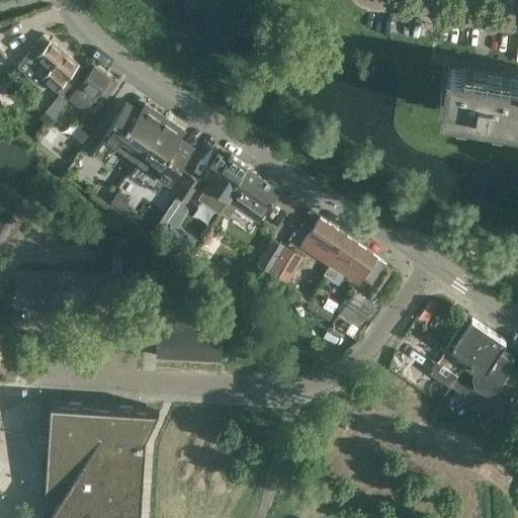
[(45,34),(24,58),(32,65),(38,58),(50,67),(41,77),(62,95),(67,89),(83,69),(45,34)]
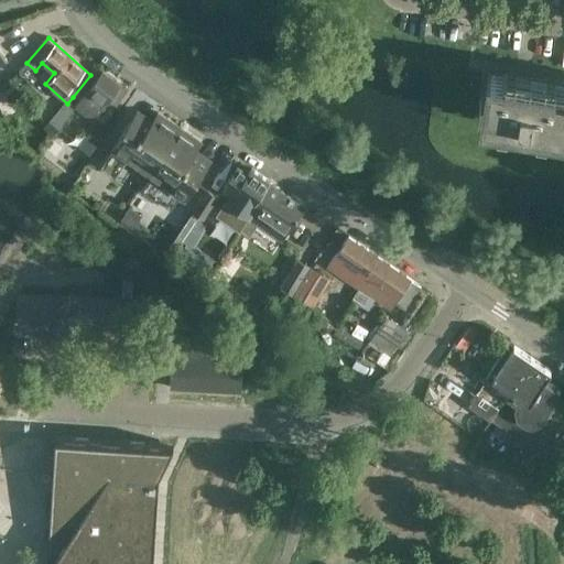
[(116,104),(127,89),(119,84),(104,71),(75,106),(93,119),(109,98),(116,104)]
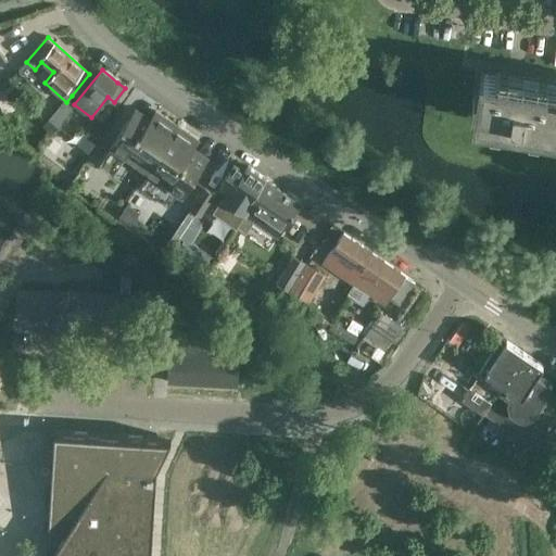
[(555,83),(481,72),(472,118),(555,131),(555,83)]
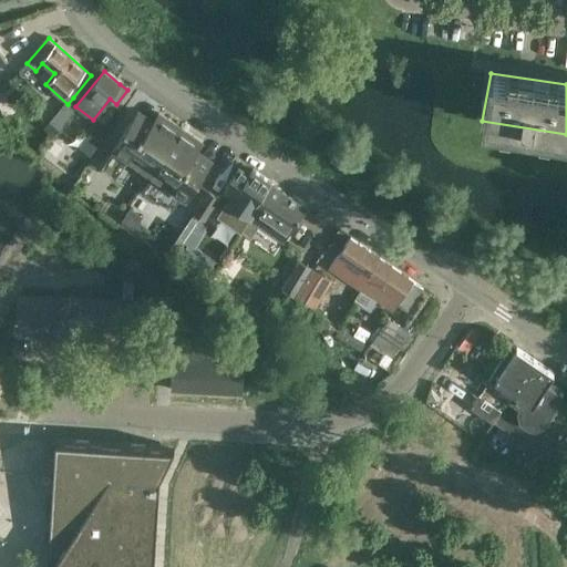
[(148,173),(179,127),(157,112),(152,121),(137,110),(112,147),(148,173)]
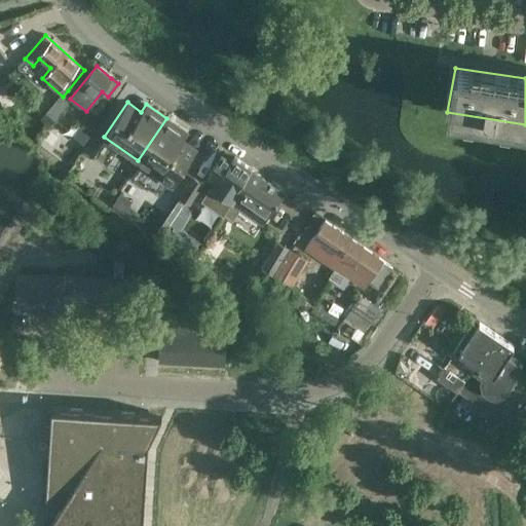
[(166,118),(138,160),(173,184),(196,149),(182,140),(187,132),(166,118)]
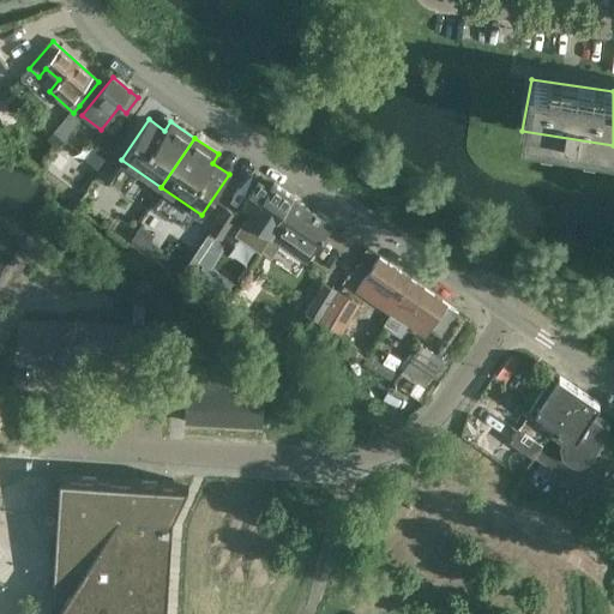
[(250,212),(236,232),(260,248),(270,235),(271,236),(280,226),(276,223),(294,197),(275,182),(271,187),(259,179),(241,205),(250,212)]
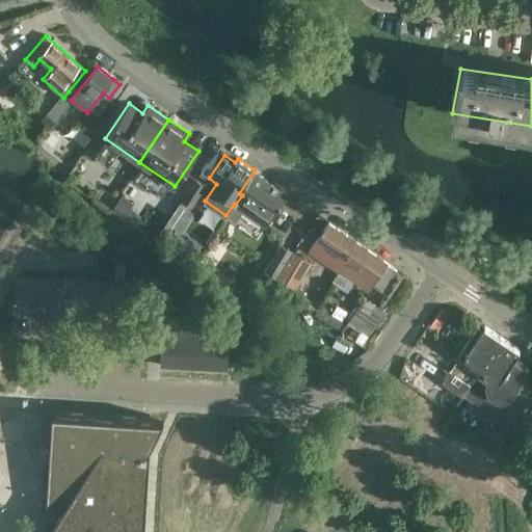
[(242,195),(235,205),(266,225),(288,193),(255,170),(239,193),(242,195)]
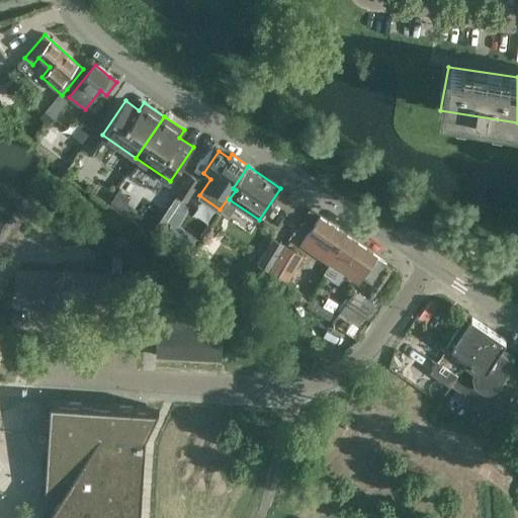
[(190,172),(176,192),(186,198),(200,179),(190,172)]
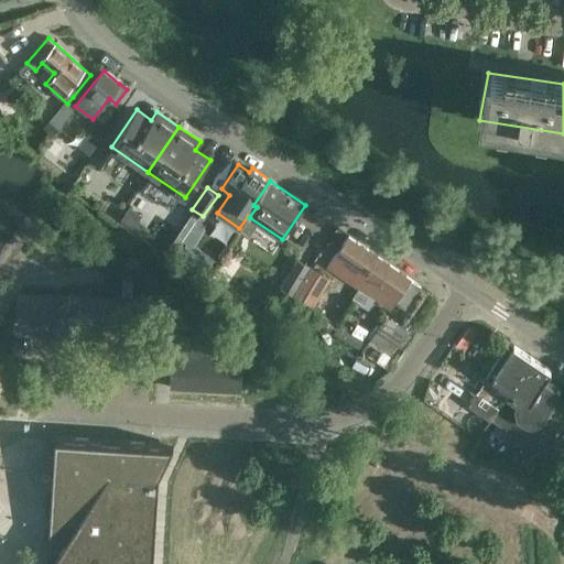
[(392,266),(349,236),(328,267),(358,286),(368,272),(381,282),(392,266)]
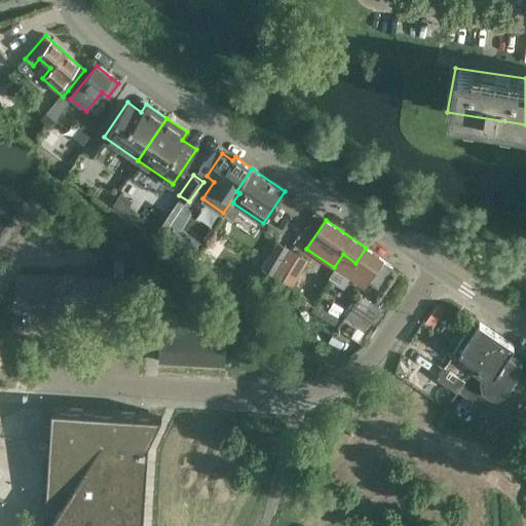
[(277,241),(260,268),(273,276),(291,250),(277,241)]
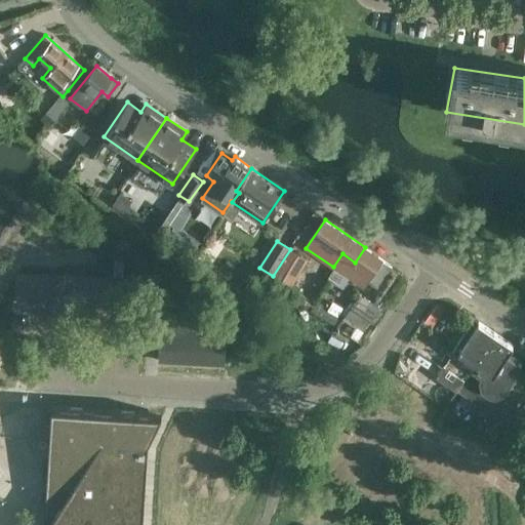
[(276,274),(287,281),(300,258),(304,254),(291,247),(289,252),(276,274)]
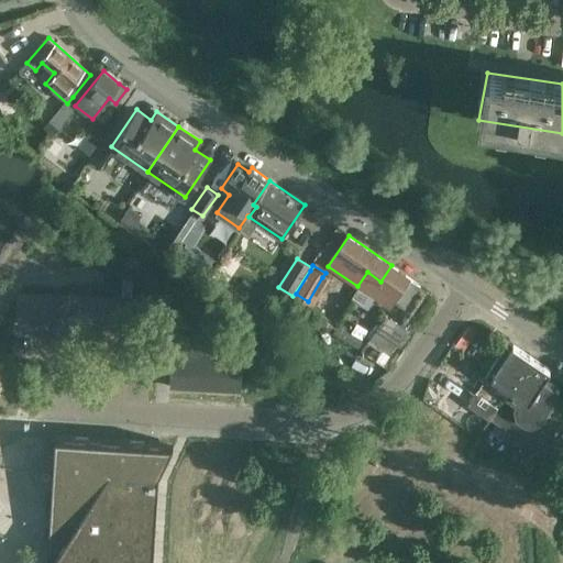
[(405,308),(420,285),(392,265),(381,282),(367,272),(357,286),(390,309),(396,301),(405,308)]
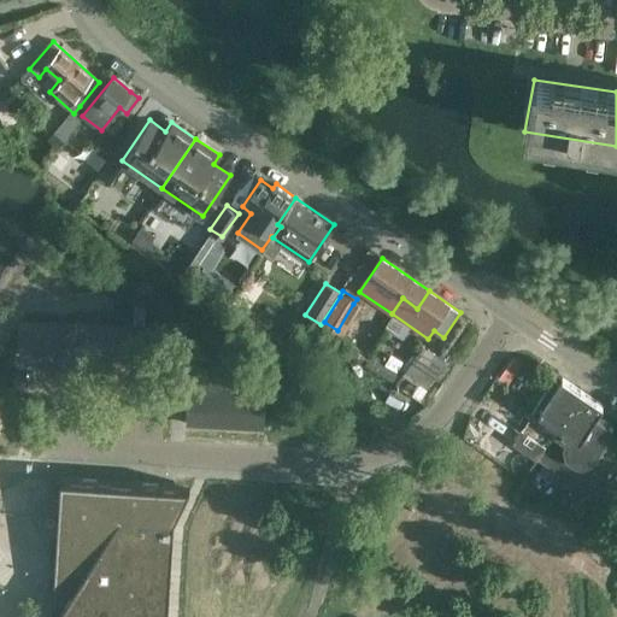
[(424,345),(405,372),(395,386),(425,406),(442,382),(435,377),(447,360),(424,345)]
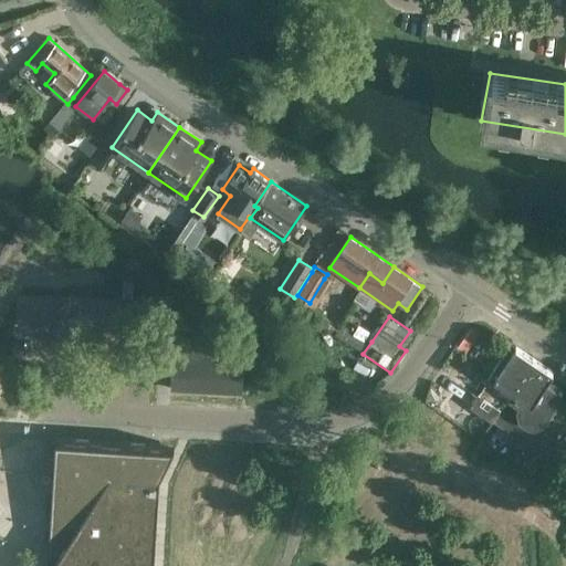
[(492,421),(534,359),(516,347),(507,359),(503,356),(492,370),(493,371),(488,379),(499,387),(489,401),(478,394),(469,407),(492,421)]
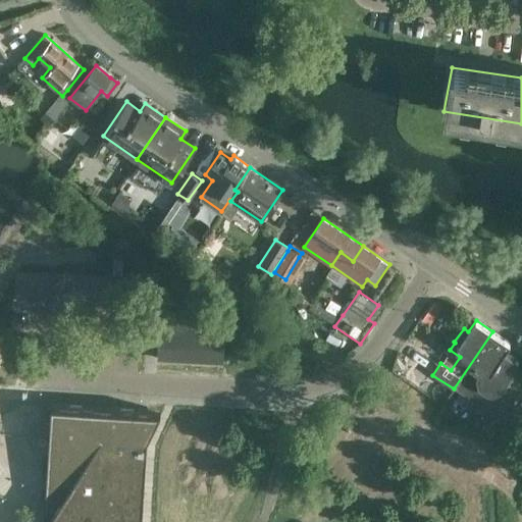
[(222,335),(194,333),(195,323),(163,321),(162,331),(159,331),(157,360),(221,364),(222,335)]
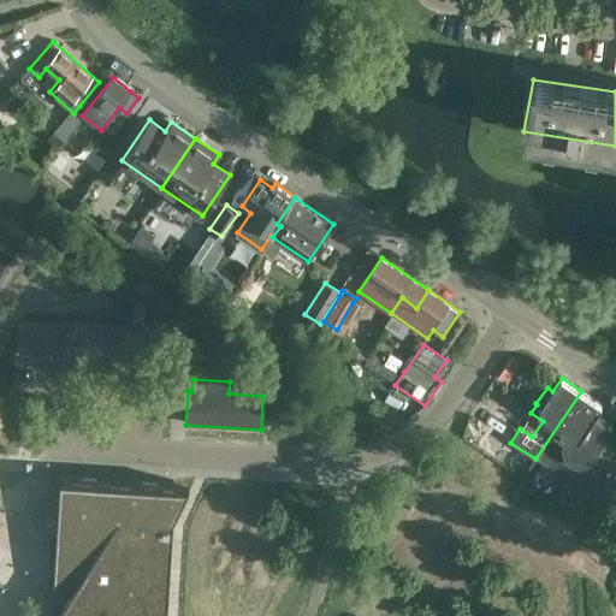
[(593,418),(602,404),(581,391),(535,458),(566,479),(575,465),(576,465),(579,466),(581,466),(584,465),(585,465),(587,463),(590,462),(591,461),(612,428),(593,418)]
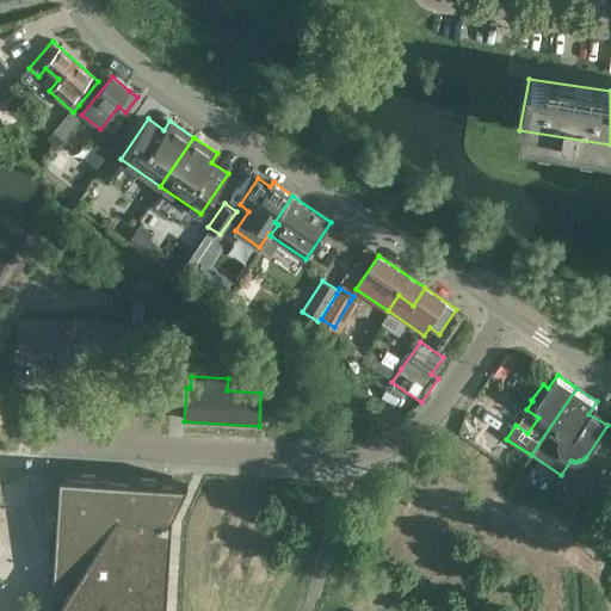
[(166,610),(173,514),(189,482),(174,481),(60,474),(57,513),(56,536),(55,555),(50,610),(166,610)]
